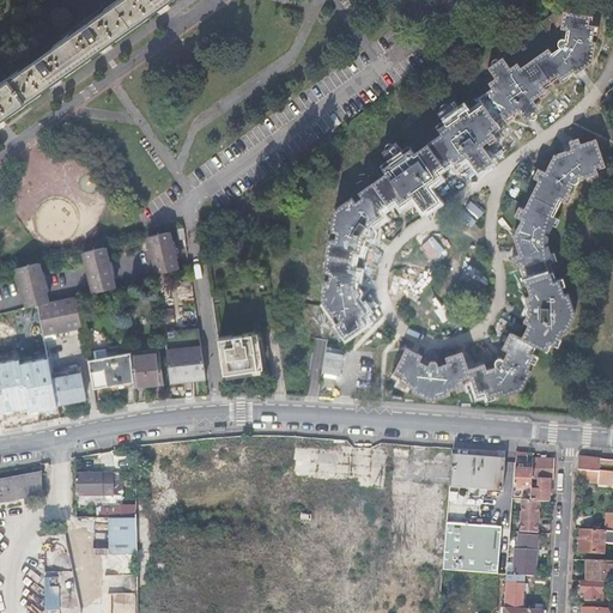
[(0,119),(168,0),(119,0),(0,84),(0,119)]
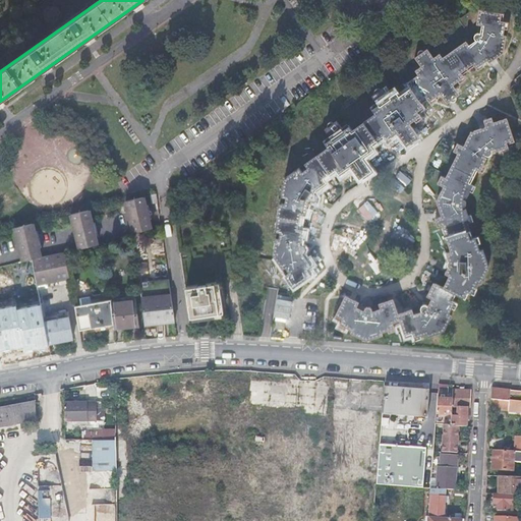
[(503,51),(506,34),(504,34),(505,26),(502,25),(503,20),(504,12),(481,8),(479,23),(483,23),(482,30),(480,33),(479,32),(478,32),(477,32),(476,33),(475,33),(475,34),(475,35),(475,36),(475,37),(475,38),(476,38),(477,39),(475,42),(470,46),(467,42),(444,59),(440,53),(433,57),(427,49),(416,57),(422,65),(416,69),(420,75),(408,83),(412,90),(401,98),(397,92),(391,96),(385,87),(372,95),(379,104),(372,108),(377,114),(353,130),(349,125),(344,129),(337,120),(326,128),(332,137),(326,141),(330,148),(306,164),(308,168),(303,172),(299,167),(285,177),(282,195),(288,196),(286,204),(283,204),(278,232),(282,232),(281,239),(277,238),(274,254),(284,269),(287,267),(291,272),(288,275),(296,286),(314,273),(309,267),(306,262),(308,259),(304,253),(303,251),(304,251),(305,250),(306,250),(306,249),(306,248),(306,247),(306,246),(305,246),(305,245),(304,245),(303,245),(302,244),(302,242),(303,235),(300,234),(301,228),(302,221),(303,213),(304,207),(307,208),(308,199),(310,199),(311,198),(314,200),(315,200),(316,200),(317,200),(319,199),(320,198),(320,197),(320,196),(320,195),(320,194),(319,194),(315,192),(316,190),(315,189),(322,185),(321,182),(326,179),(338,170),(343,166),(345,168),(351,164),(358,175),(364,170),(370,166),(363,156),(368,152),(366,149),(372,146),(385,136),(390,133),(392,135),(398,131),(405,141),(411,137),(417,132),(410,122),(415,118),(414,116),(419,112),(425,108),(422,103),(428,99),(431,103),(438,100),(436,97),(442,93),(445,97),(450,93),(456,89),(453,83),(459,79),(458,77),(462,74),(475,65),(480,61),(482,63),(487,59),(489,61),(496,56),(503,51)]
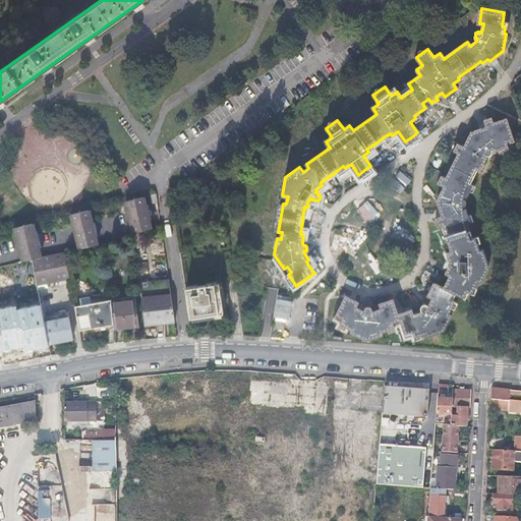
[(520,88),(519,84),(518,84),(517,83),(516,83),(514,83),(512,85),(511,87),(510,88),(510,90),(511,91),(513,94),(514,95),(515,95),(517,95),(520,93),(520,92),(520,91),(520,88)]
